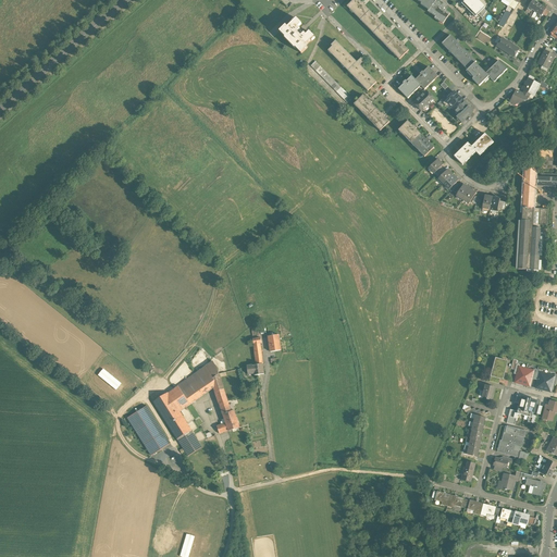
[(375,16),(364,5),(366,4),(362,2),(359,0),(354,0),(347,7),(399,60),(409,50),(404,45),(401,41),(401,42),(391,32),(391,31),(388,28),(388,29),(378,19),(379,17),(375,15),(375,16)]
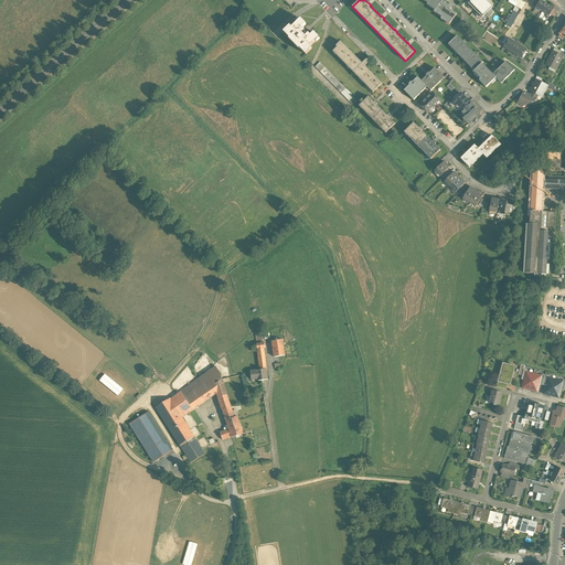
[(422,0),(427,3),(427,4),(435,11),(441,2),(443,0),(441,0),(422,0)]
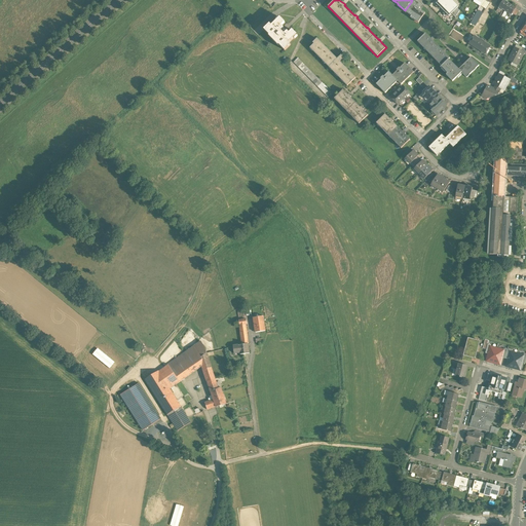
[(458,7),(450,0),(439,0),(437,2),(436,3),(449,16),(451,13),(457,8),(458,7)]
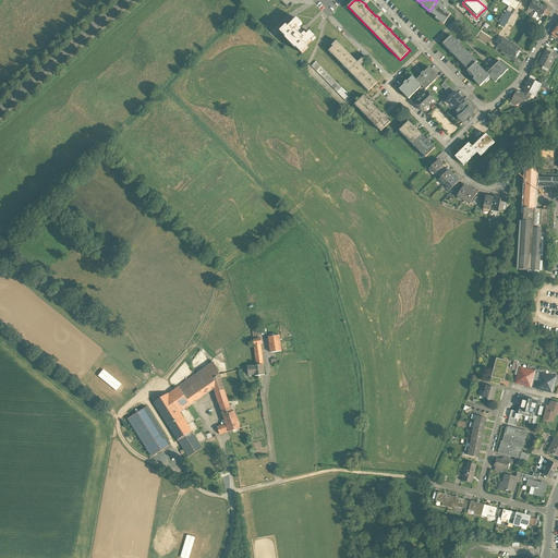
[(516,0),(512,0),(509,5),(514,10),(519,2),(516,1),(516,0)]
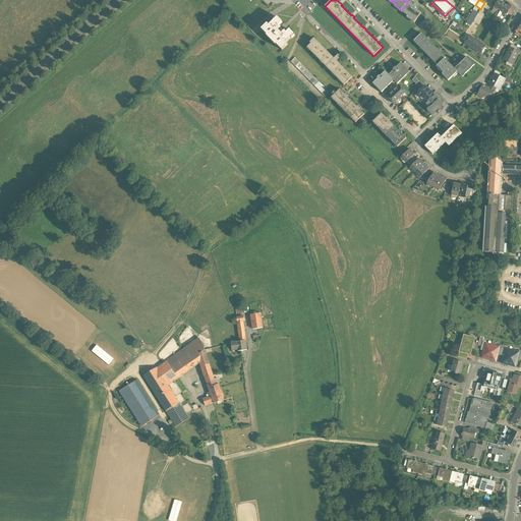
[(505,4),(499,0),(494,7),(495,7),(494,8),(497,10),(498,9),(499,10),(498,11),(499,12),(505,4)]
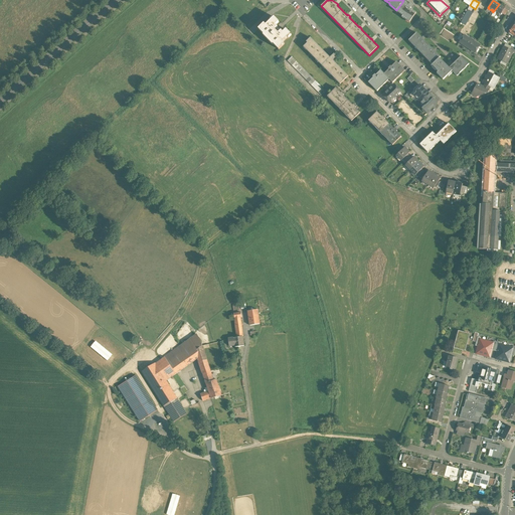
[(410,8),(402,2),(396,10),(395,11),(402,16),(401,17),(409,23),(416,13),(410,9),(410,8)]
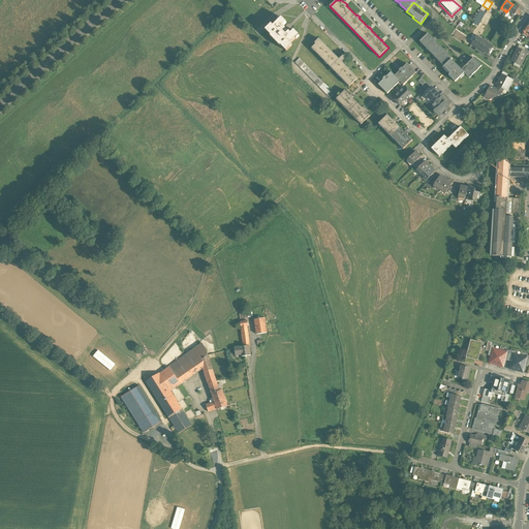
[(512,4),(506,12),(508,13),(508,12),(510,12),(509,14),(512,17),(514,14),(514,16),(518,8),(512,4)]
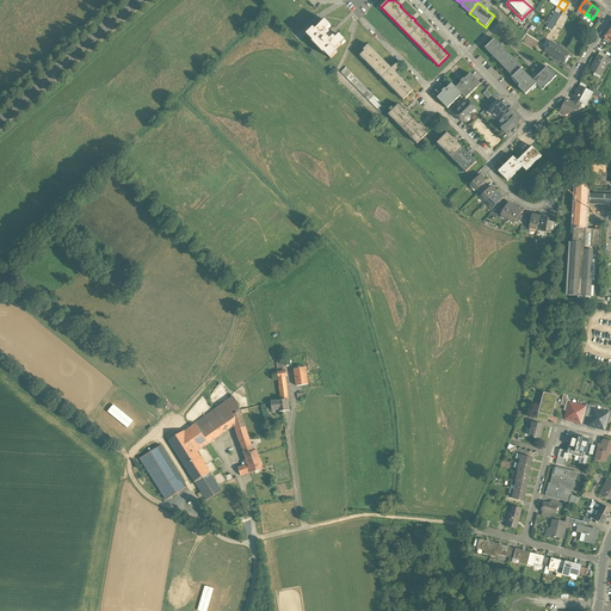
[(561,16),(555,12),(547,26),(553,30),(561,16)]
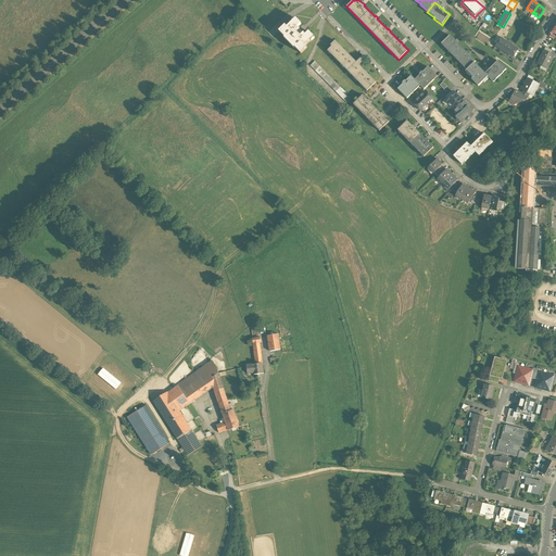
[(297,19),(287,27),(286,26),(279,32),(301,53),(306,48),(305,46),(314,37),(308,33),(305,35),(304,34),(302,35),(298,30),(300,29),(298,27),(301,24),(297,19)]
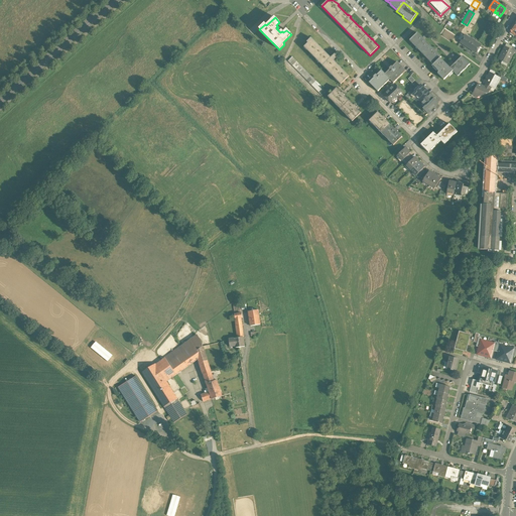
[(462,56),(449,69),(439,58),(440,57),(417,33),(409,40),(437,70),(436,71),(438,73),(437,74),(443,81),(453,72),(458,77),(470,65),(462,56)]
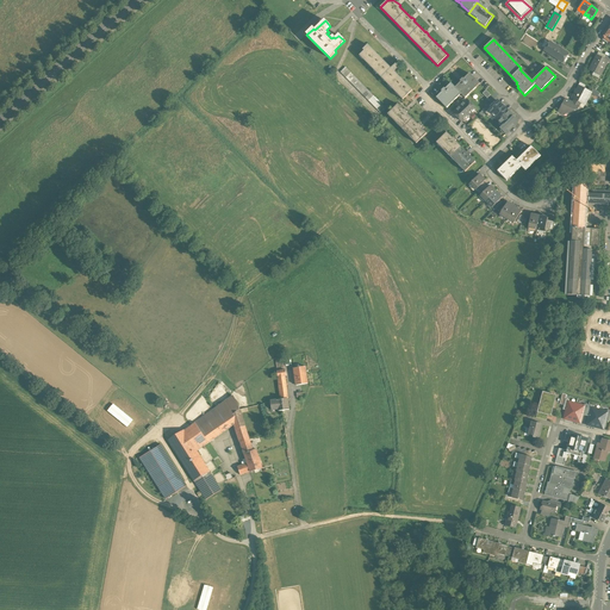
[(546,49),(545,51),(562,62),(568,54),(549,42),(549,43),(546,49)]
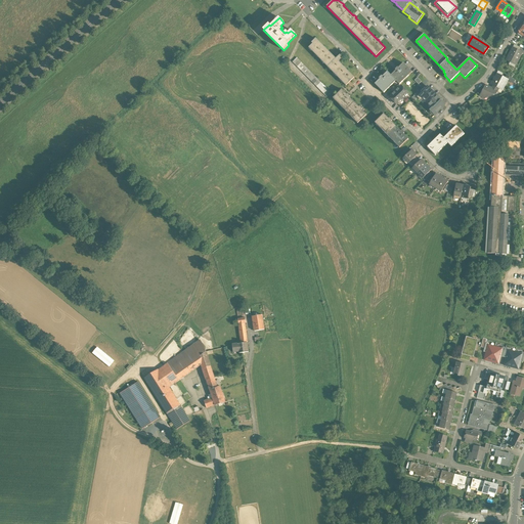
[(340,55),(336,58),(316,39),(311,43),(313,44),(309,48),(346,86),(354,78),(339,62),(339,61),(340,60),(343,57),(340,55)]
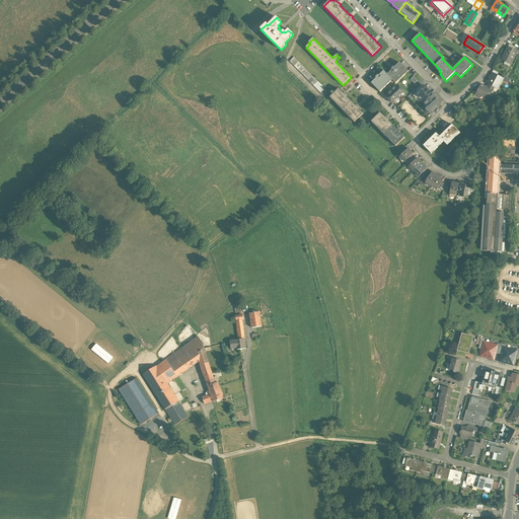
[(513,51),(508,48),(505,54),(506,54),(503,60),(511,64),(517,52),(513,51)]
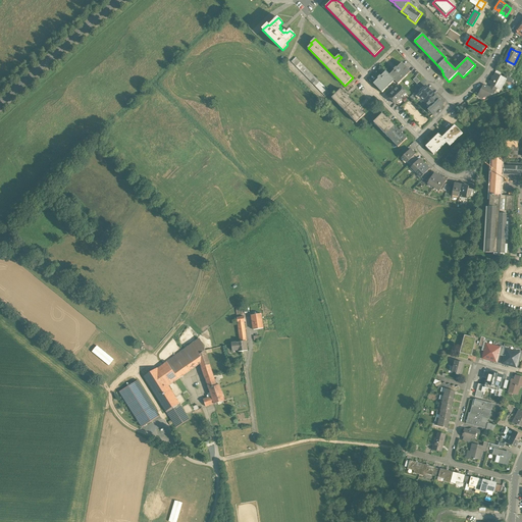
[(330,93),(296,57),(292,62),(326,97),(330,93)]
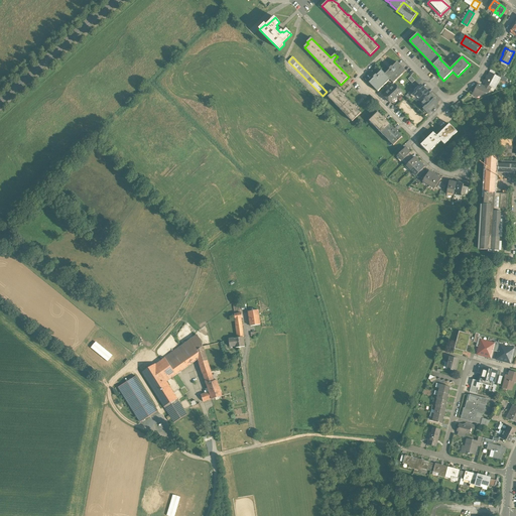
[(391,67),(389,69),(390,70),(385,75),(390,80),(393,84),(406,72),(397,62),(392,68),(391,67)]
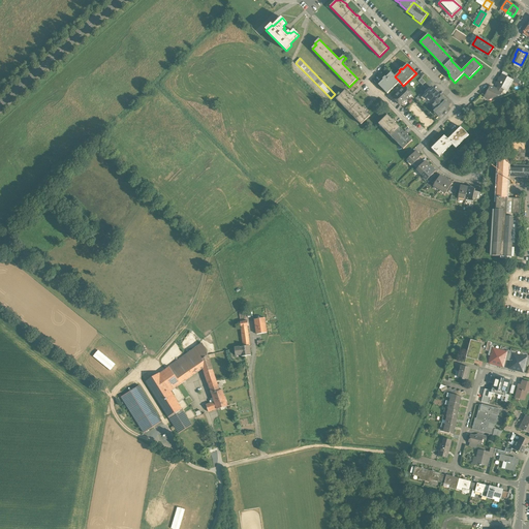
[(391,72),(386,78),(385,76),(382,79),(383,80),(378,85),(387,94),(400,82),(395,76),(391,72)]
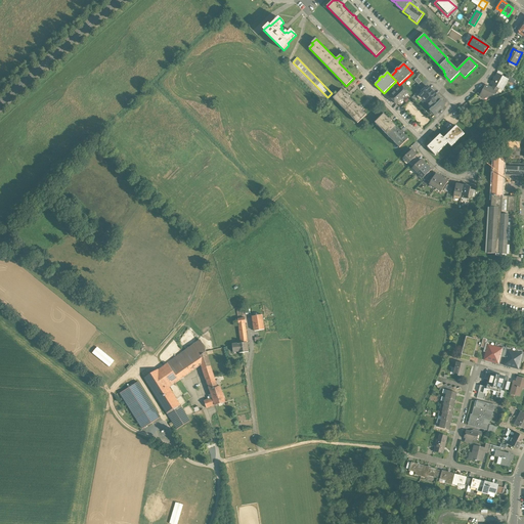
[(505,78),(497,74),(495,78),(494,78),(491,84),(493,85),(498,88),(501,90),(508,80),(505,78)]
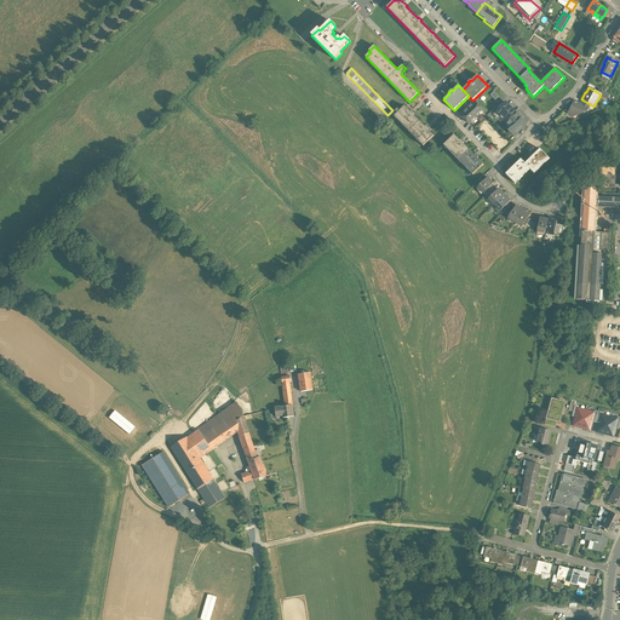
[(475,102),(460,115),(470,124),(483,112),(475,102)]
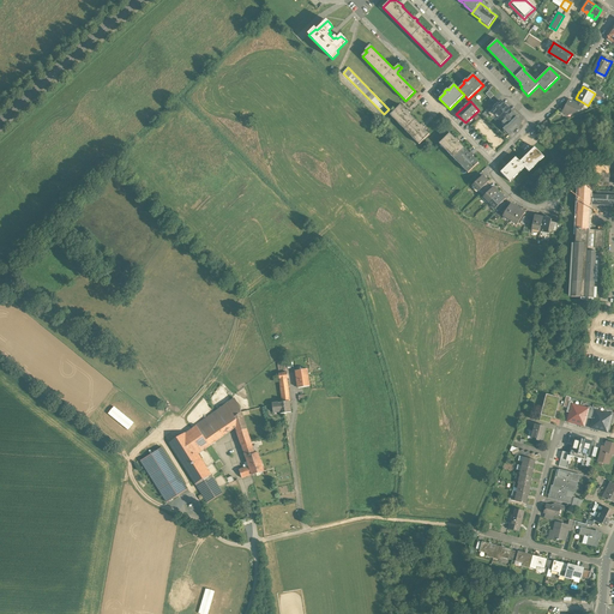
[(576,104),(570,101),(564,112),(564,113),(566,114),(567,114),(569,112),(572,113),(581,109),(582,108),(576,104)]
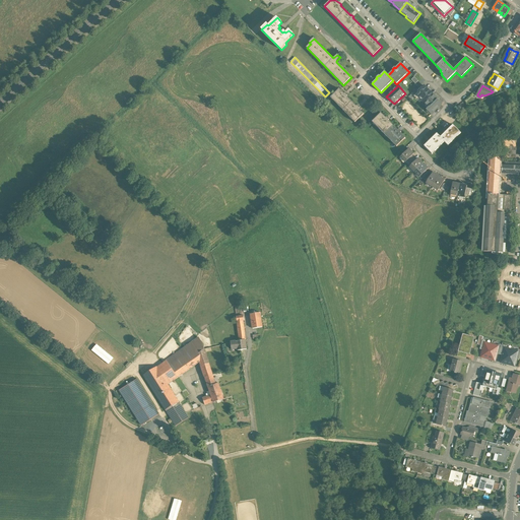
[(427,89),(424,86),(420,89),(415,94),(416,94),(419,98),(420,96),(423,100),(421,101),(425,103),(433,94),(427,89)]
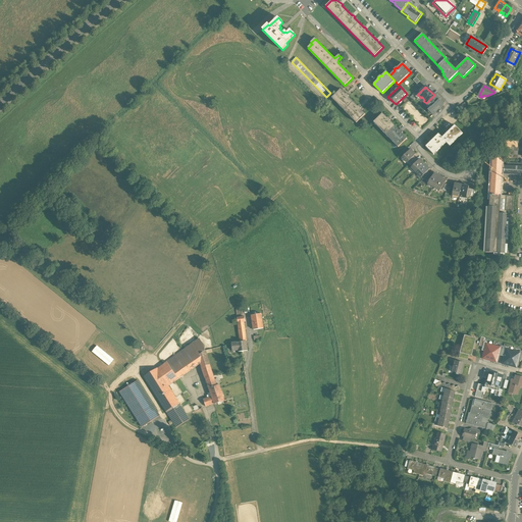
[(420,88),(413,94),(416,97),(418,95),(417,95),(422,90),(420,88)]
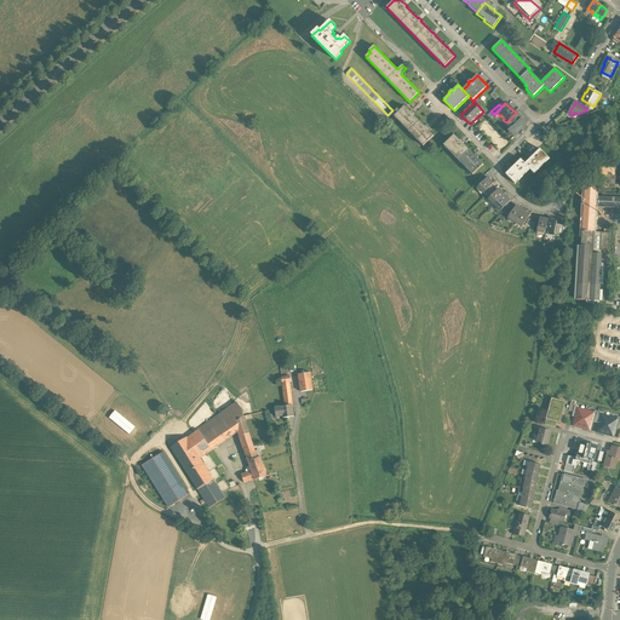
[(411,113),(405,107),(394,116),(423,145),(434,136),(428,130),(429,128),(426,126),(425,127),(413,115),(414,114),(411,112),(411,113)]
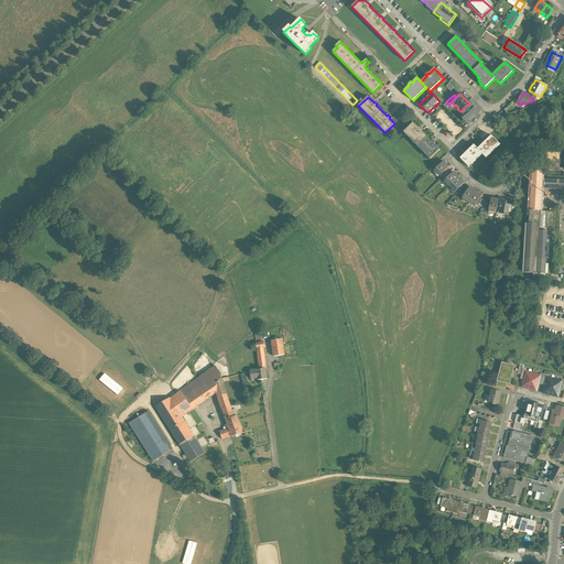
[(474,108),(469,102),(461,111),(465,117),(469,112),(474,108)]
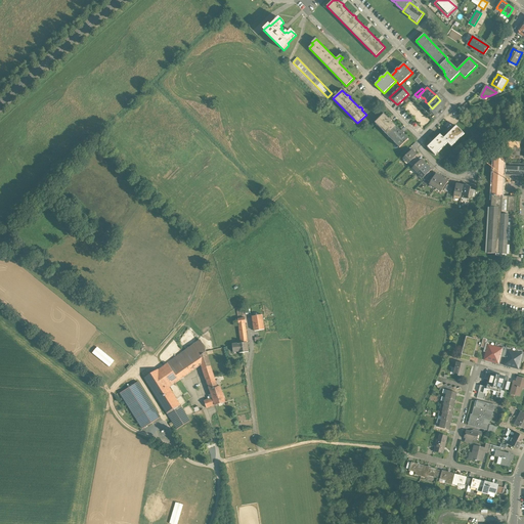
[(440,100),(436,104),(432,108),(429,111),(434,116),(445,105),(440,100)]
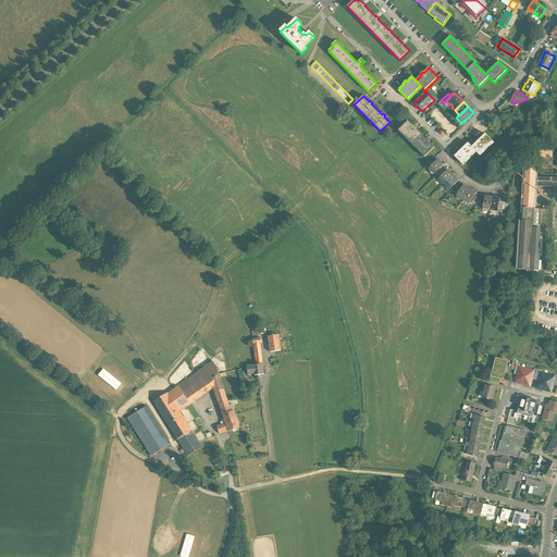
[(413,126),(408,121),(398,131),(424,157),(434,148),(429,143),(430,141),(428,139),(426,140),(416,130),(417,128),(415,126),(413,126)]
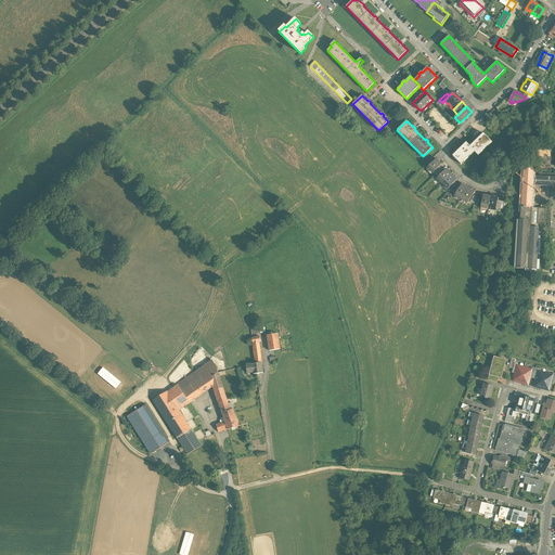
[(491,142),(483,133),(470,146),(466,143),(453,156),(461,165),(474,152),(478,155),(491,142)]
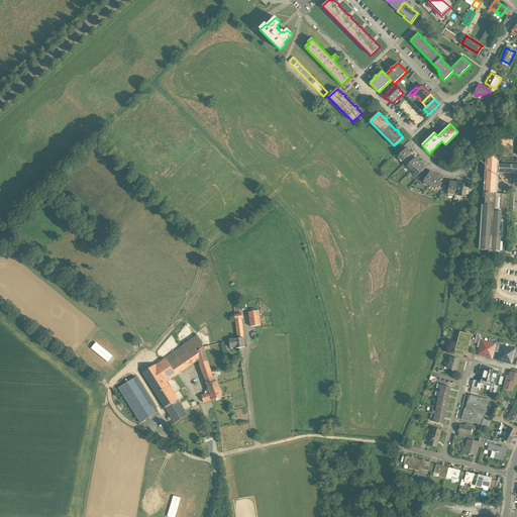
[(406,147),(398,157),(403,162),(403,161),(410,154),(411,153),(406,147)]
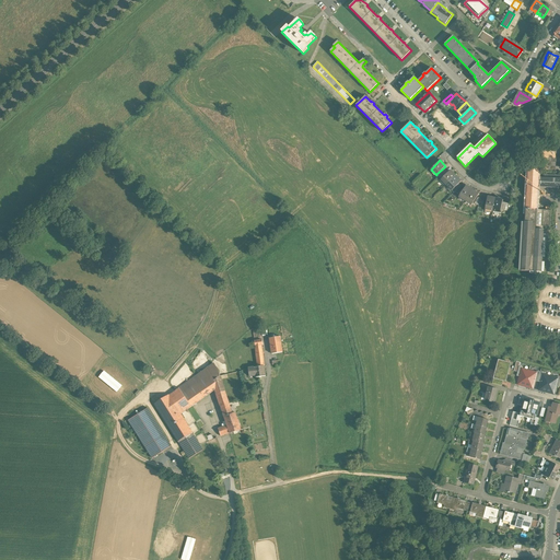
[(539,166),(528,165),(525,209),(527,209),(527,210),(531,210),(531,209),(537,209),(538,187),(538,177),(539,166)]
